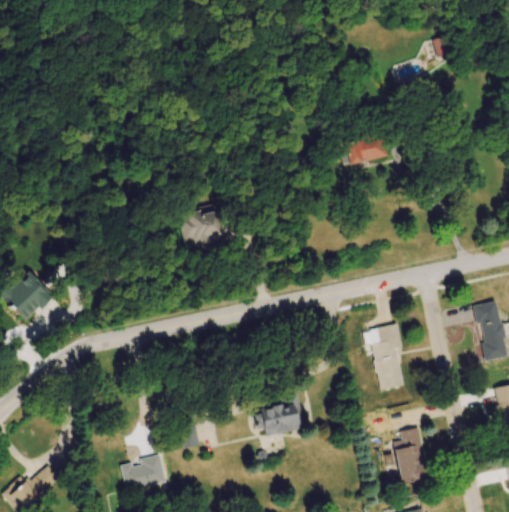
[(388,157),(384,136),(346,143),(350,164),(388,157)]
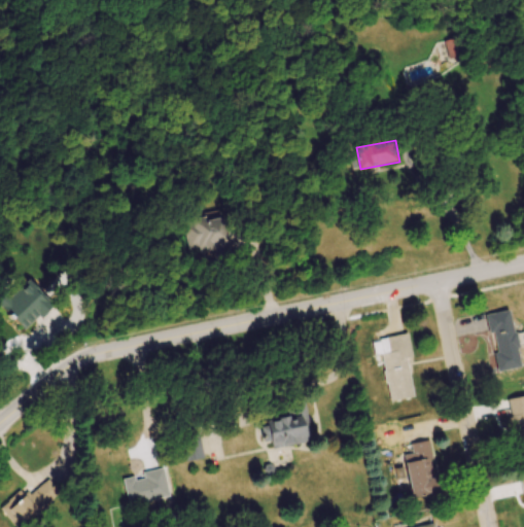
[(229,216),(187,221),(191,254),(233,249),(229,216)]
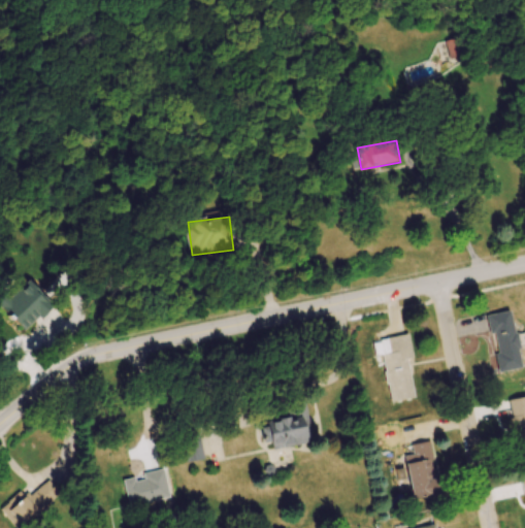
[(7,292),(0,298),(0,303),(26,331),(53,305),(29,281),(11,297),(7,292)]
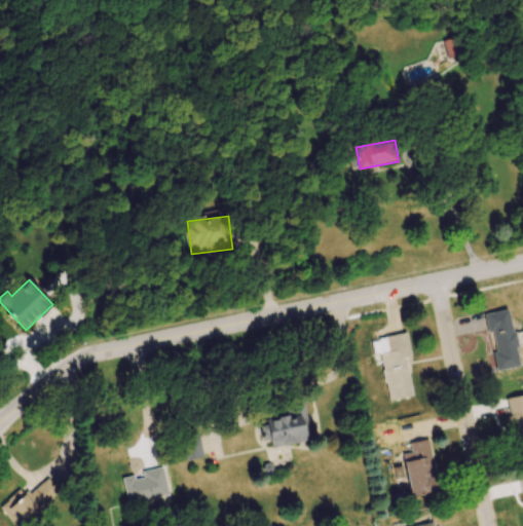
[(492,333),(500,369),(517,366),(505,310),(485,314),(489,333),(492,333)]
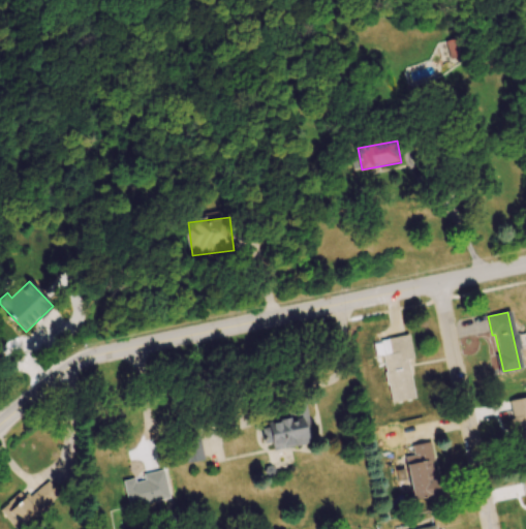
[(375,341),(378,356),(384,355),(393,403),(418,399),(409,359),(414,358),(410,335),(375,341)]
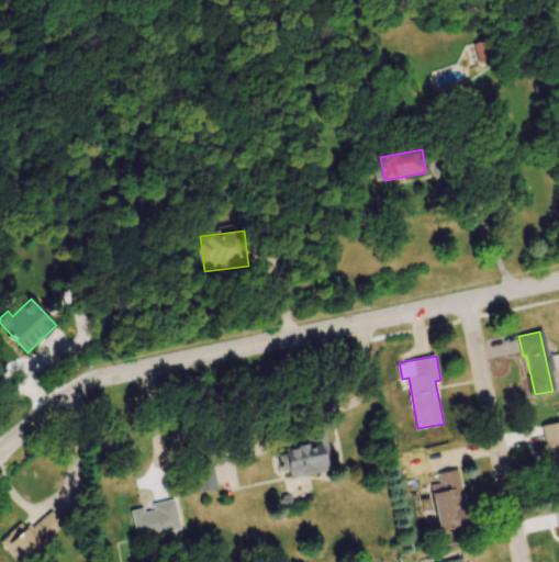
[(558,422),(541,426),(552,480),(558,479),(558,422)]
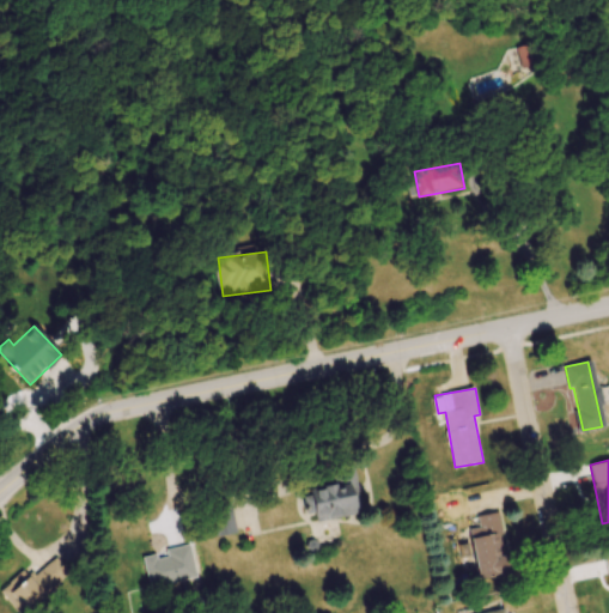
[(304,490),(309,514),(316,513),(317,521),(364,513),(355,468),(334,472),(336,484),(304,490)]
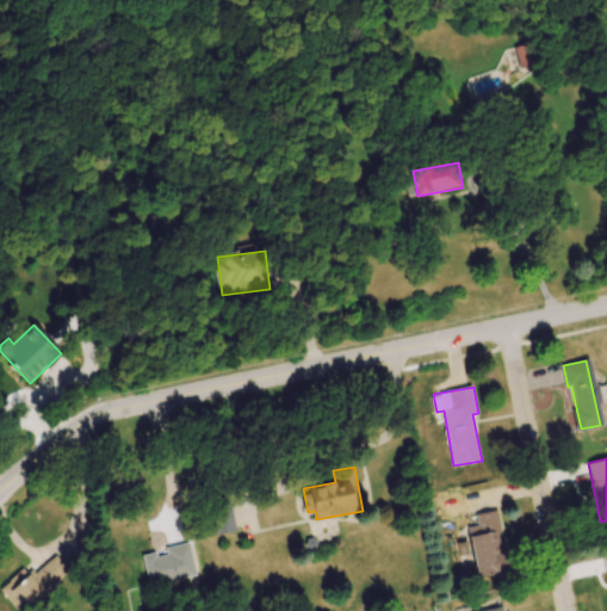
[(216,534),(236,531),(233,503),(212,505),(216,534)]
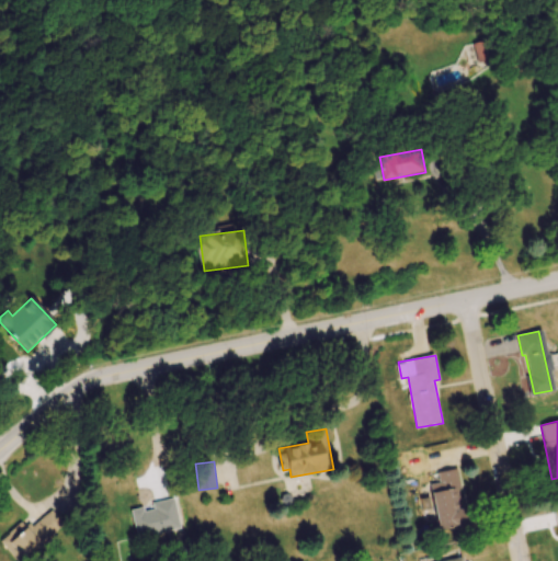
[(468,525),(458,468),(439,471),(441,482),(432,484),(440,530),(468,525)]
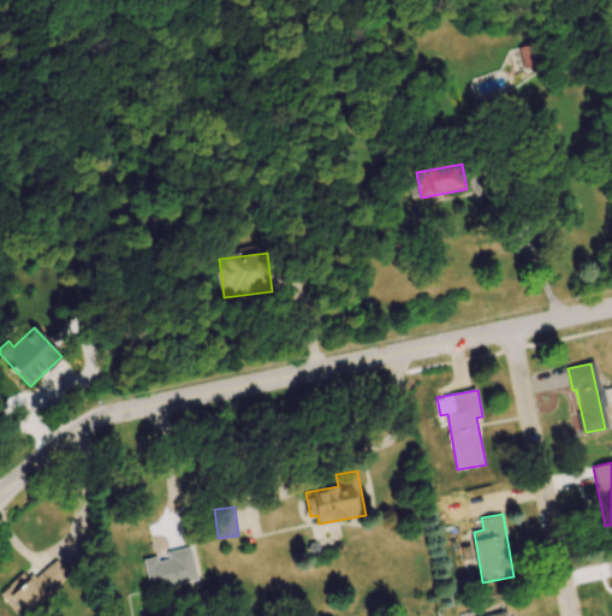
[(146,558),(152,591),(200,580),(192,548),(168,552),(170,560),(160,562),(159,556),(146,558)]
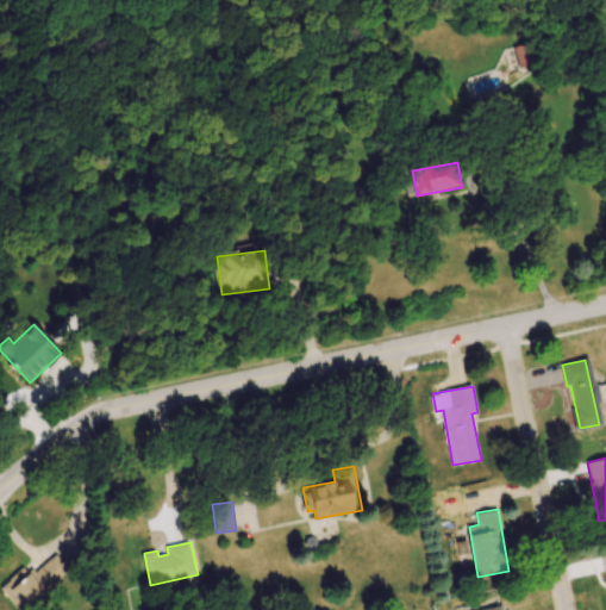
[(32,576),(25,567),(4,586),(24,609),(25,609),(73,571),(57,553),(32,576)]
